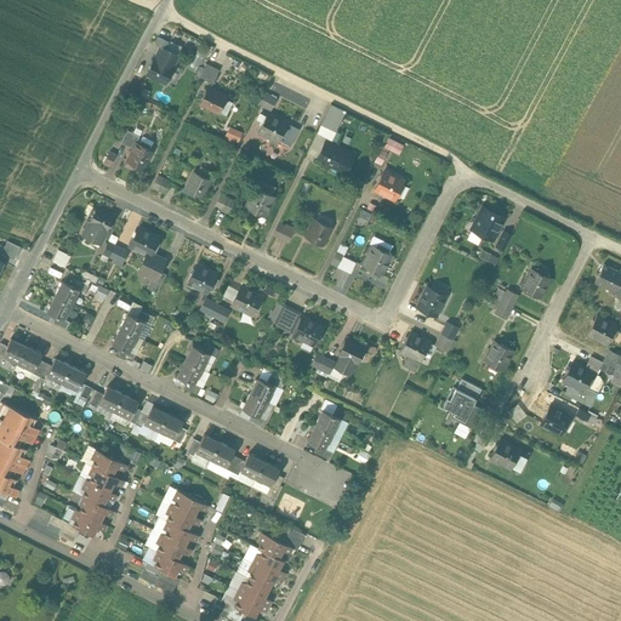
[(169,43),(159,38),(155,44),(161,46),(166,49),(169,43)]
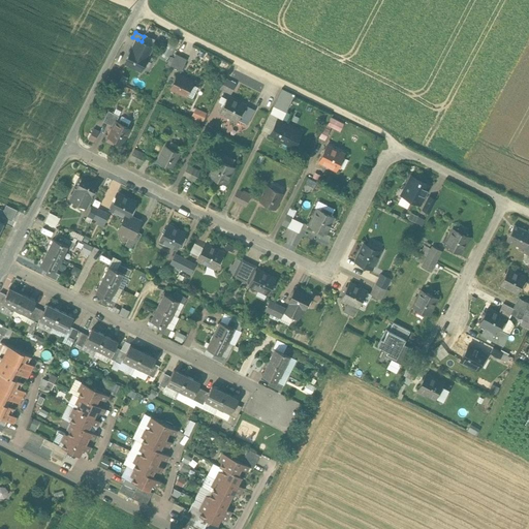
[(137,39),(132,50),(125,63),(141,71),(148,57),(147,57),(152,48),(142,41),(137,39)]
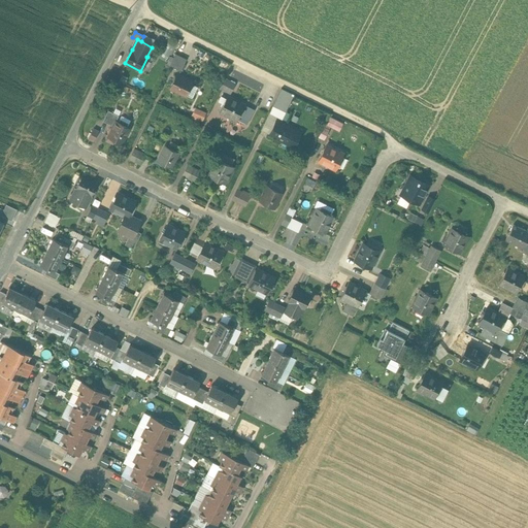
[(175,54),(169,66),(180,71),(187,59),(175,54)]
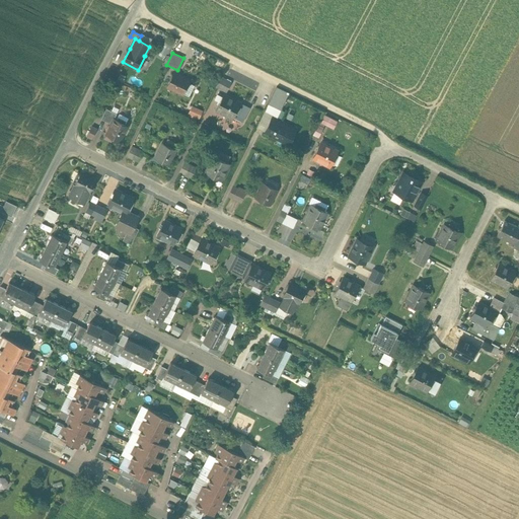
[(189,80),(174,73),(168,86),(182,93),(189,80)]
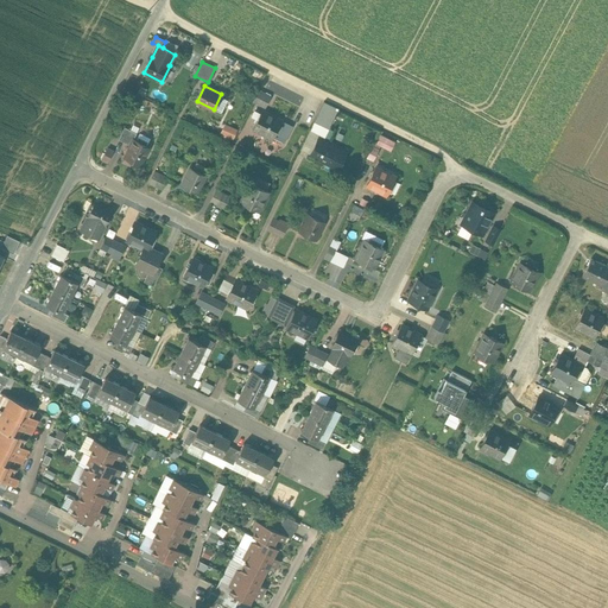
[(271,96),(259,90),(254,101),(266,107),(271,96)]
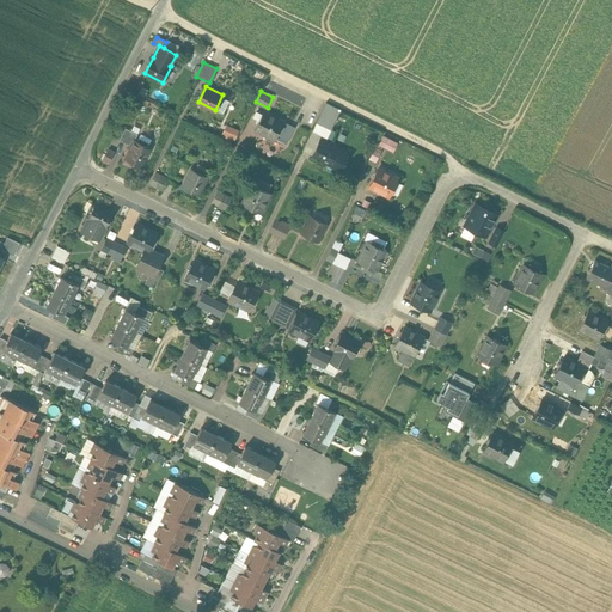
[(328,101),(314,130),(329,136),(342,108),(328,101)]
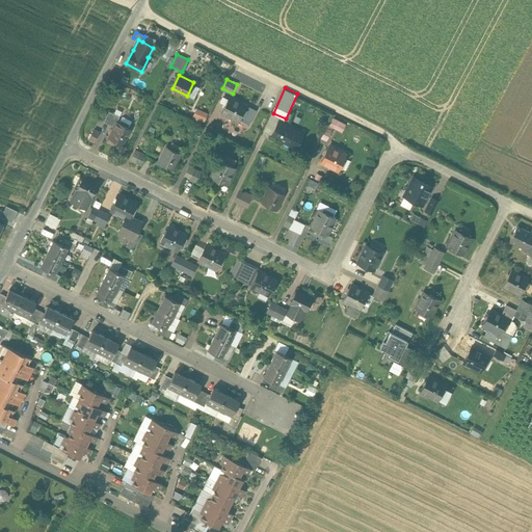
[(229,98),(221,113),(238,122),(246,106),(229,98)]
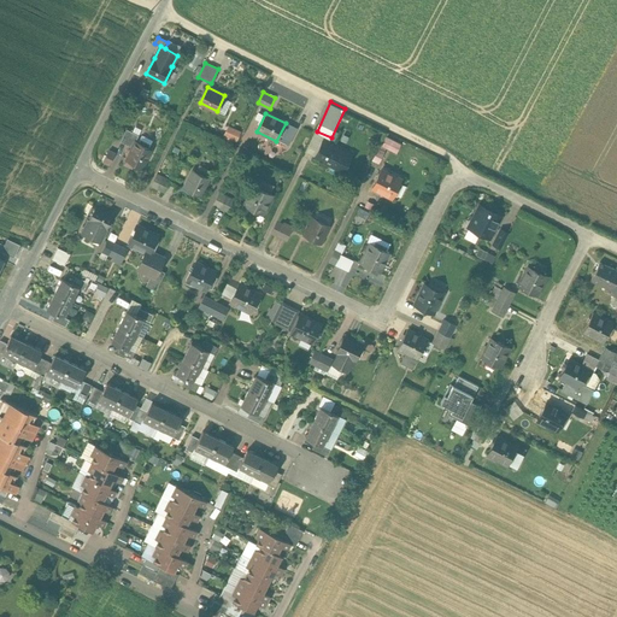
[(229,124),(224,135),(238,142),(242,131),(229,124)]
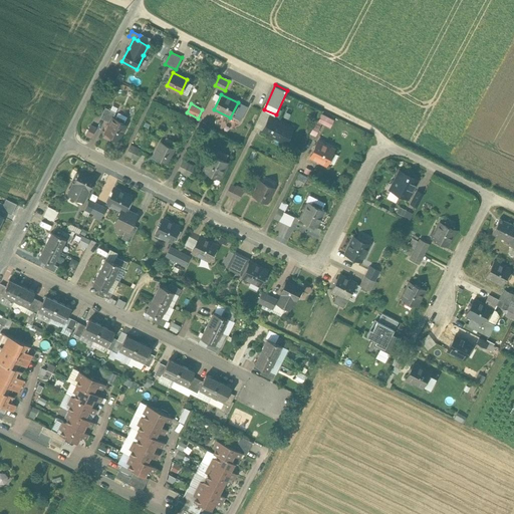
[(105,107),(100,118),(110,123),(113,117),(113,118),(115,112),(105,107)]
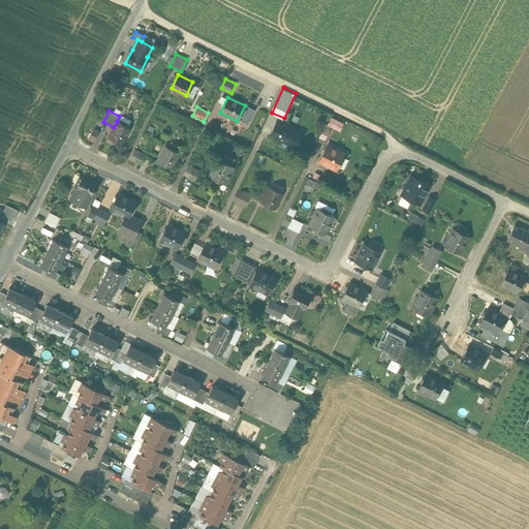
[(121,117),(119,123),(117,122),(117,121),(114,127),(109,137),(122,144),(130,128),(128,127),(130,122),(130,120),(123,117),(121,117)]
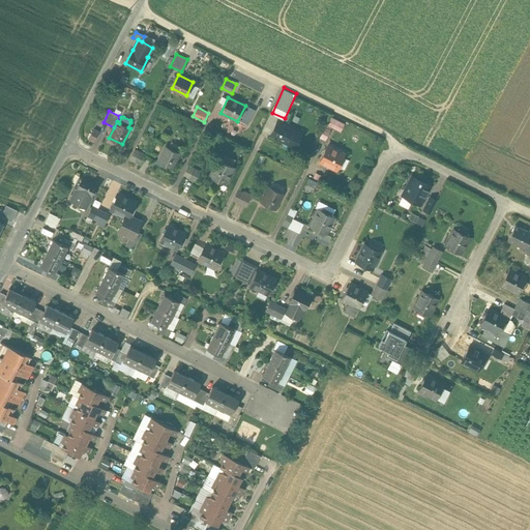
[(293,129),(277,121),(270,135),(286,143),(293,129)]
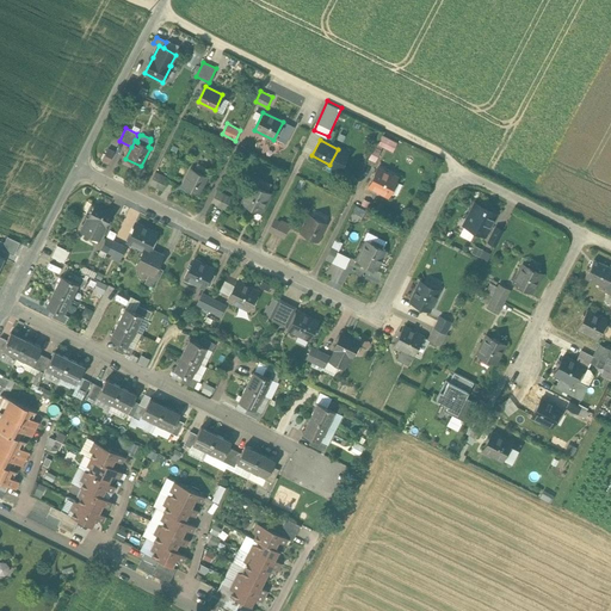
[(381,150),(374,148),(369,159),(375,161),(381,150)]
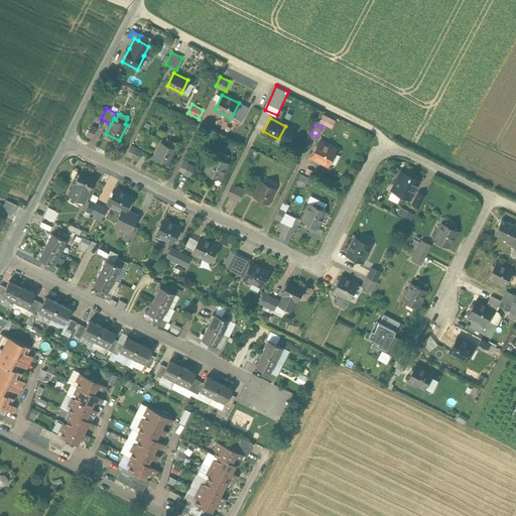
[(91,126),(87,135),(92,138),(97,129),(91,126)]
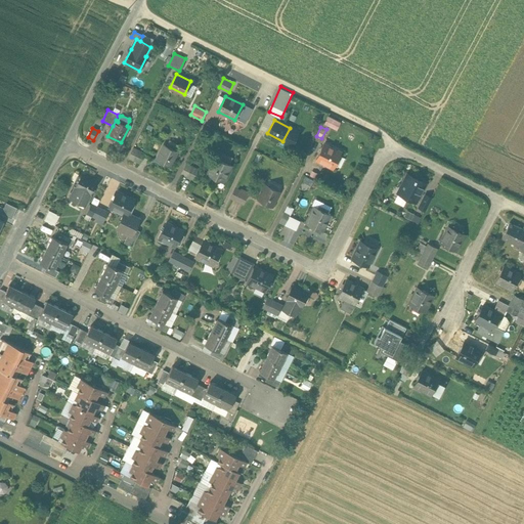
[(178,151),(164,144),(157,160),(171,166),(178,151)]
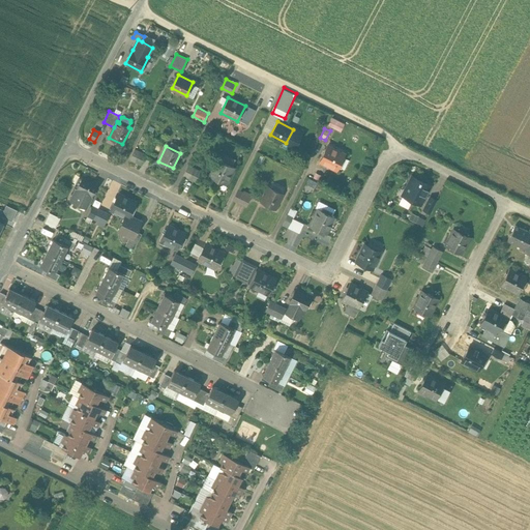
[(344,155),(326,146),(318,162),(335,171),(344,155)]
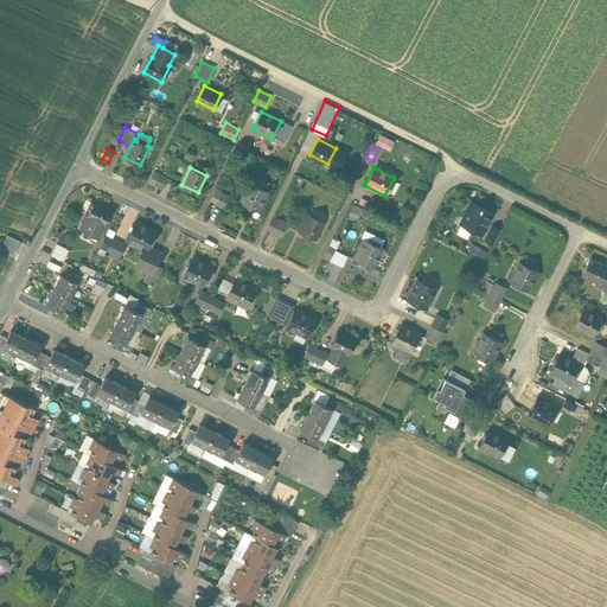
[(154,173),(149,183),(157,186),(161,176),(154,173)]
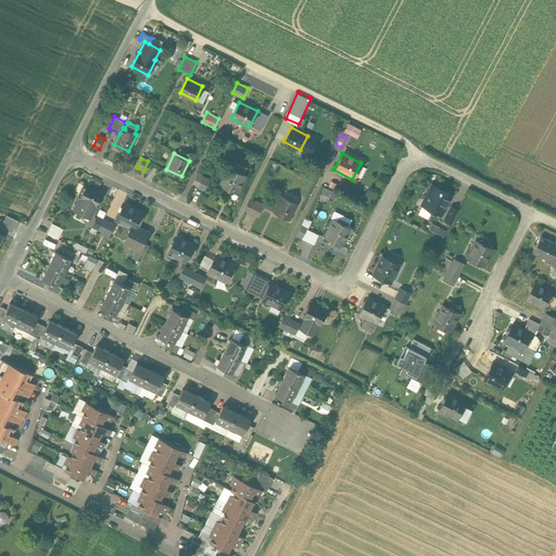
[(148,161),(143,171),(149,173),(153,164),(148,161)]
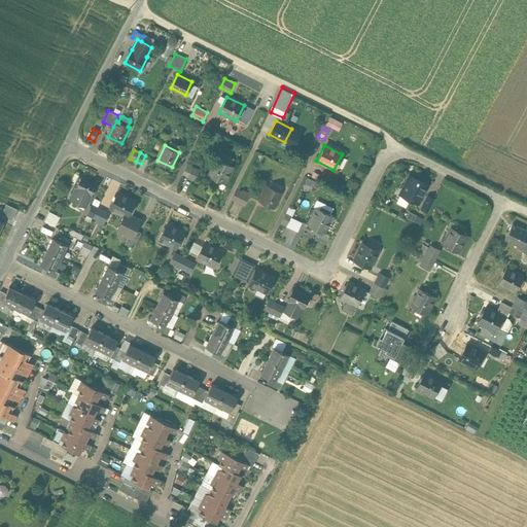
[(233,167),(217,159),(209,176),(224,183),(233,167)]
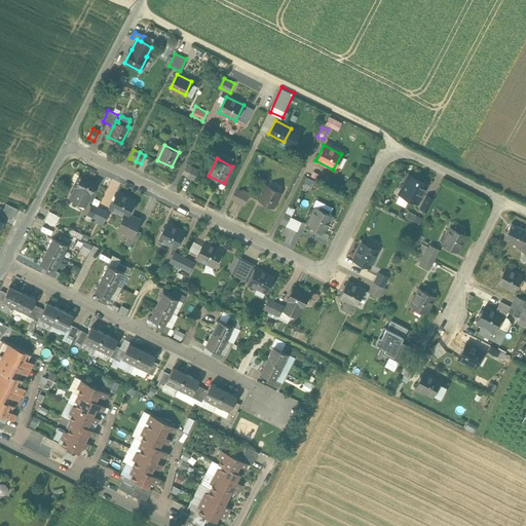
[(192,168),(187,166),(183,175),(188,178),(192,168)]
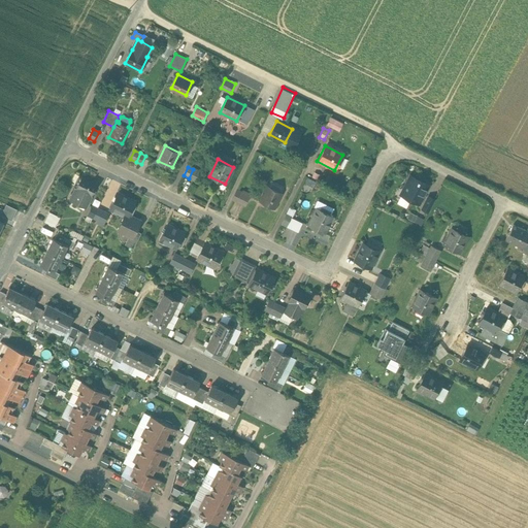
[(200,171),(193,168),(193,169),(189,178),(196,182),(200,171)]
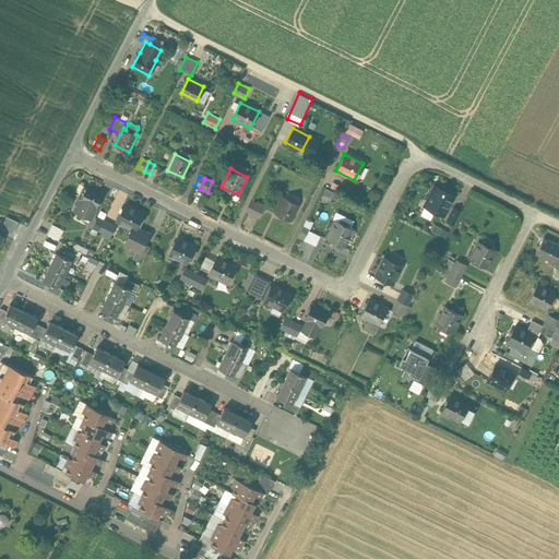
[(104,194),(87,187),(81,201),(96,209),(97,209),(104,194)]
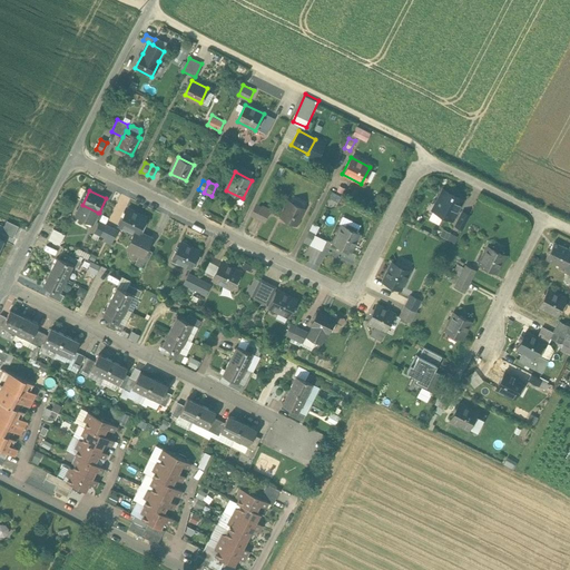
[(444,192),(433,210),(452,220),(462,200),(444,192)]
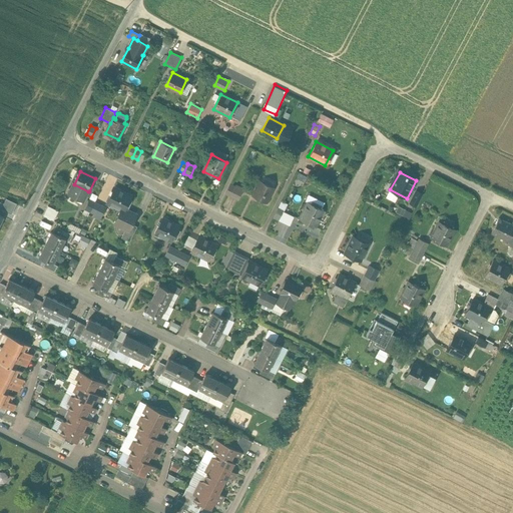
[(274,187),(261,180),(253,196),(267,202),(274,187)]
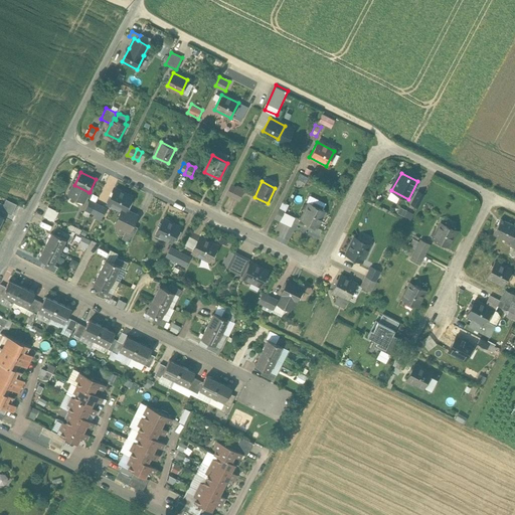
[(89,192),(74,185),(69,195),(83,202),(89,192)]
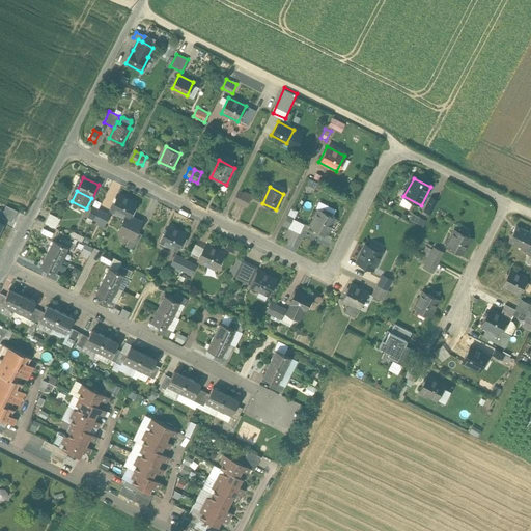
[(243,194),(239,191),(233,200),(240,203),(244,194),(243,194)]
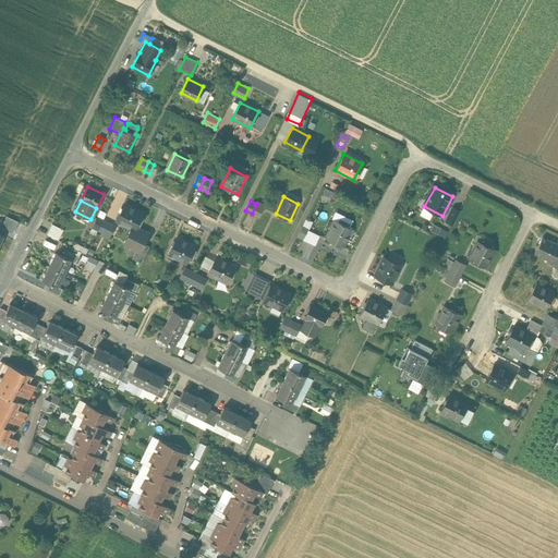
[(265,206),(256,202),(255,204),(256,204),(252,214),(259,217),(265,206)]
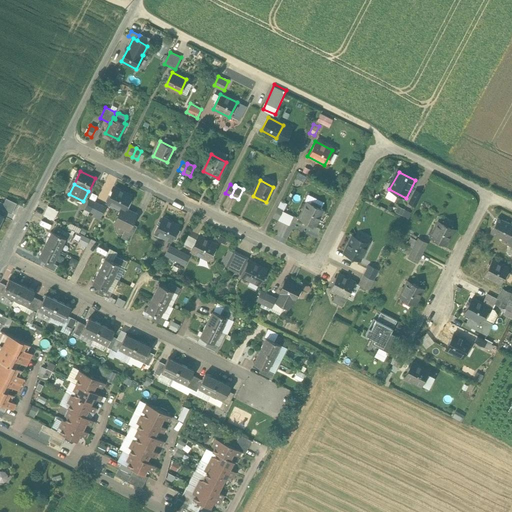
[(131,196),(114,187),(107,203),(121,210),(124,211),(125,209),(131,196)]
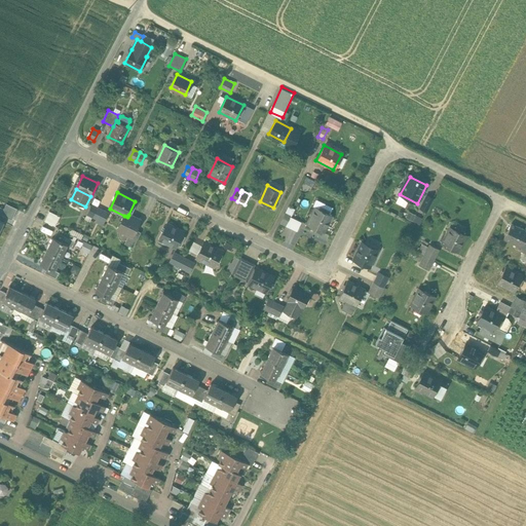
[(426,196),(419,209),(426,212),(433,199),(426,196)]
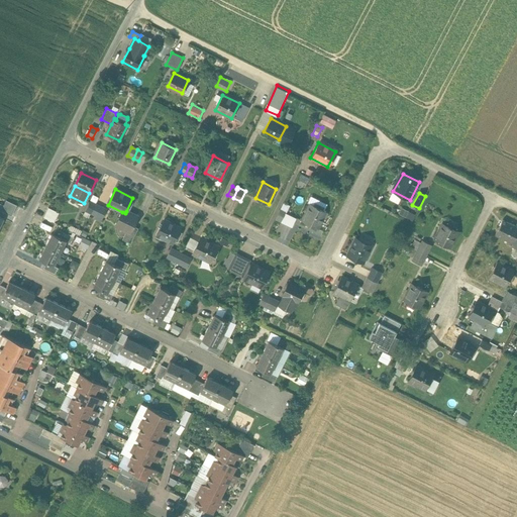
[(17,205),(6,200),(4,206),(14,211),(17,205)]
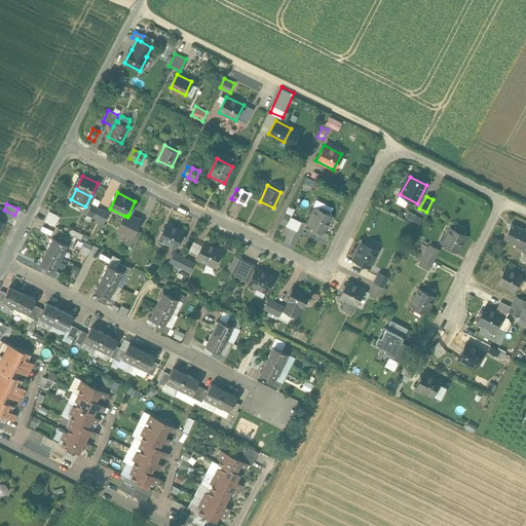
[(98,208),(92,205),(87,215),(92,217),(98,208)]
